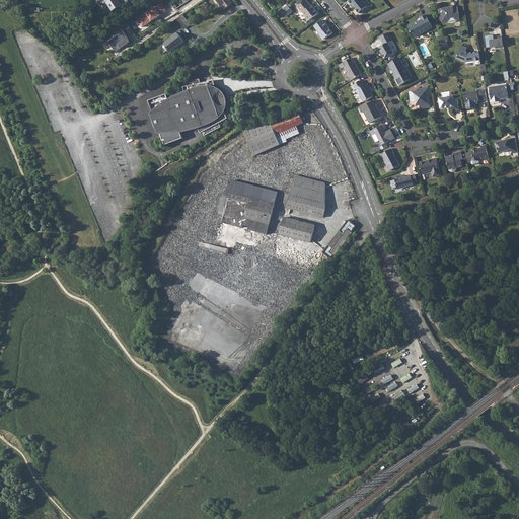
[(127,0),(121,0),(120,1),(118,0),(105,0),(101,3),(104,8),(108,6),(113,12),(129,2),(127,0)]
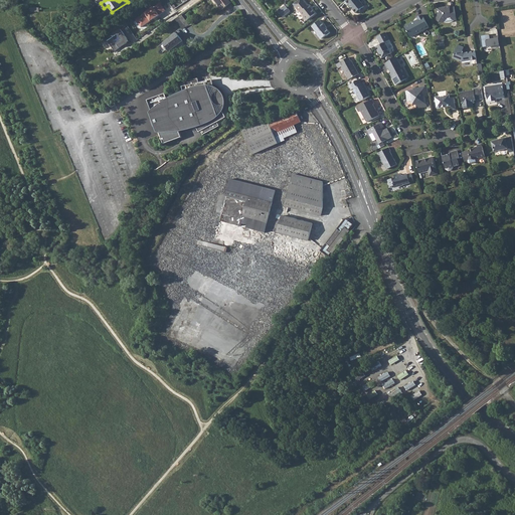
[(213,0),(221,10),(230,2),(228,0),(213,0)]
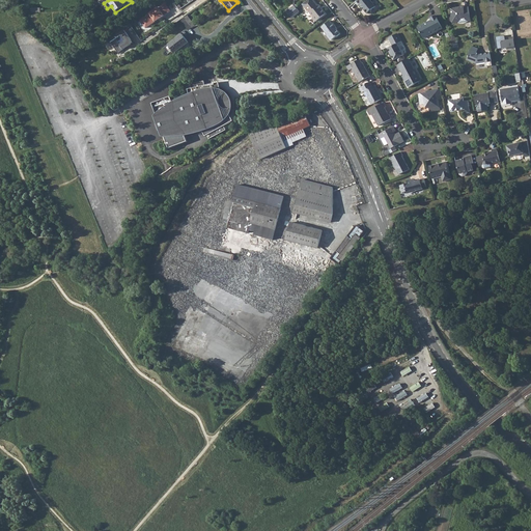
[(357,0),(356,1),(355,2),(358,6),(359,5),(366,14),(369,15),(371,12),(371,10),(375,6),(369,0),(357,0)]
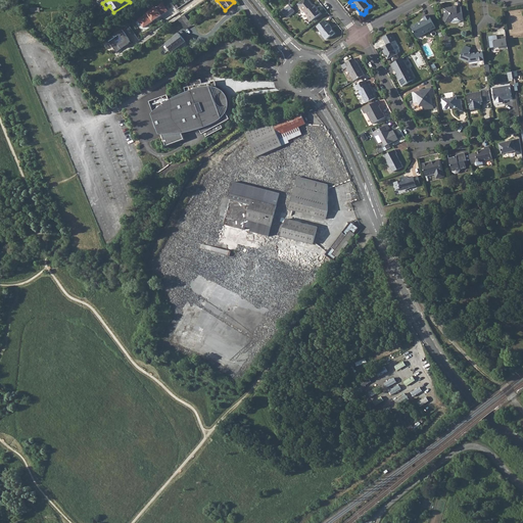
[(316,10),(313,7),(307,1),(300,8),(302,11),(303,11),(307,16),(307,18),(310,21),(312,21),(320,14),(320,13),(317,9),(316,10)]
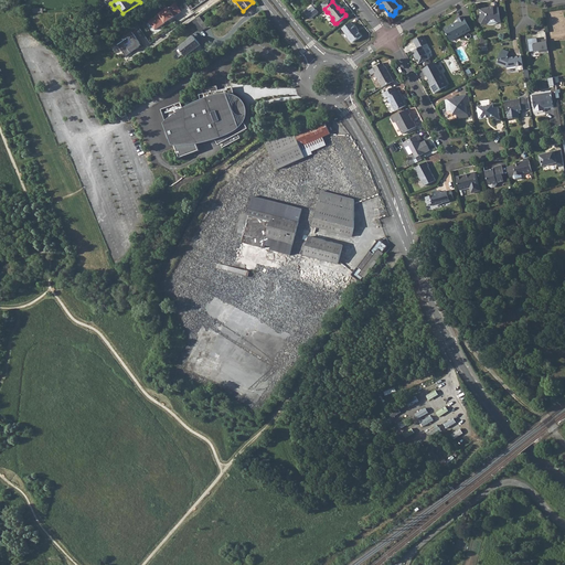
[(159,13),(149,21),(155,30),(181,11),(176,3),(159,14),(159,13)]
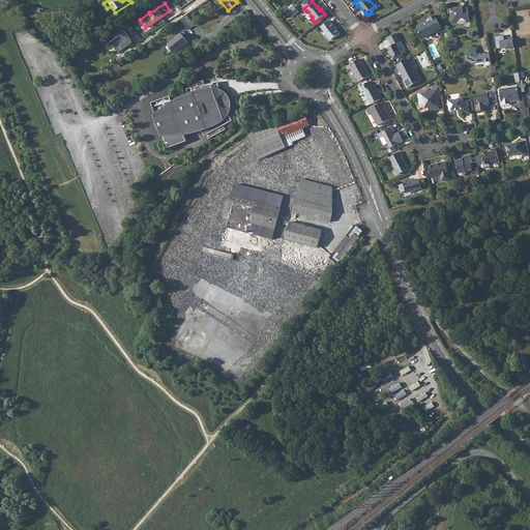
[(182,10),(180,12),(183,17),(194,8),(190,4),(182,10)]
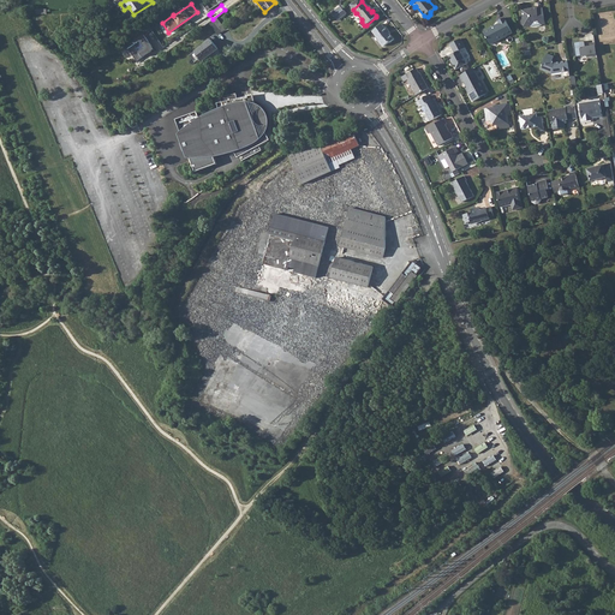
[(333,13),(335,17),(344,11),(340,7),(333,13)]
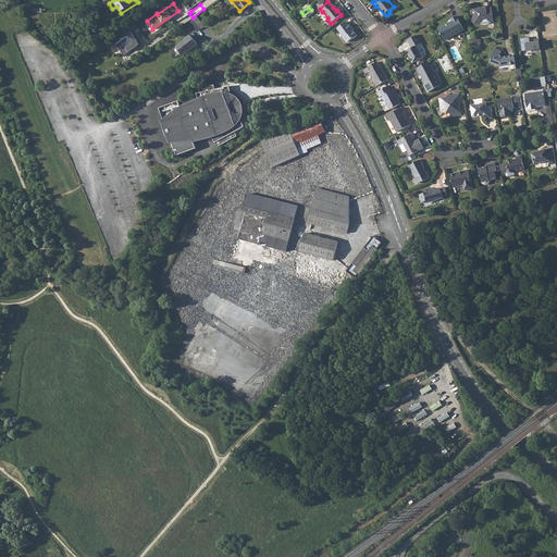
[(474,16),(473,19),(473,23),(477,25),(480,24),(483,25),(489,24),(491,23),(493,23),(492,9),(486,9),(486,8),(473,10),(474,16)]
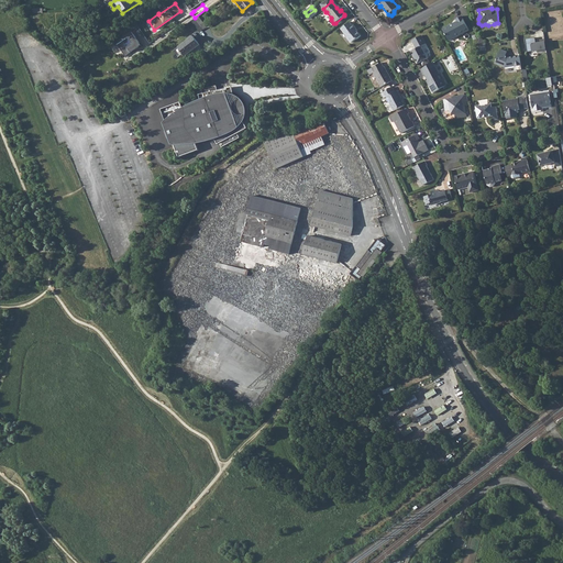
[(200,30),(206,26),(199,15),(195,18),(198,21),(196,23),(200,30)]
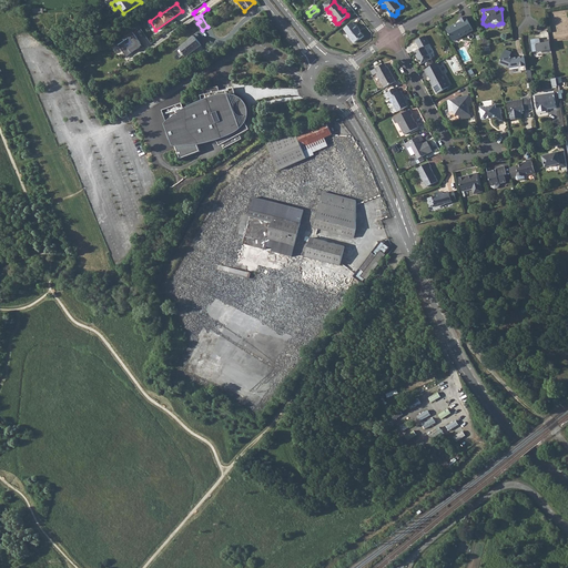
[(449,29),(447,30),(453,42),(474,31),(466,17),(460,20),(462,23),(454,28),(454,27),(449,29)]
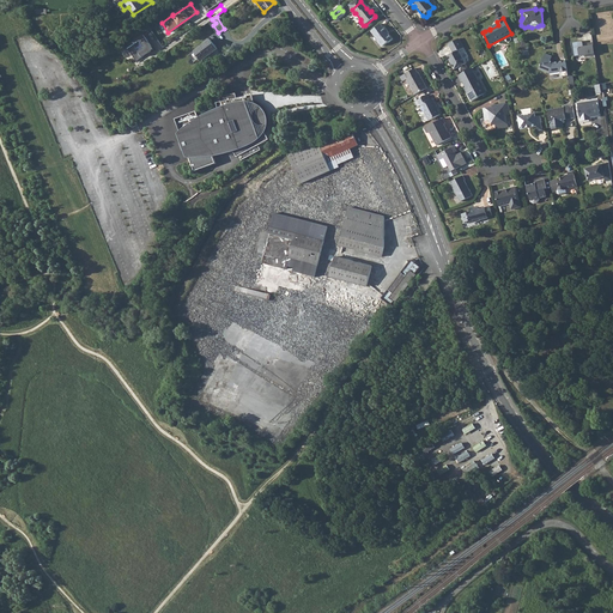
[(388,35),(387,32),(388,31),(384,26),(383,28),(381,24),(371,31),(378,40),(378,42),(381,46),(383,46),(388,42),(389,42),(392,40),(388,35)]
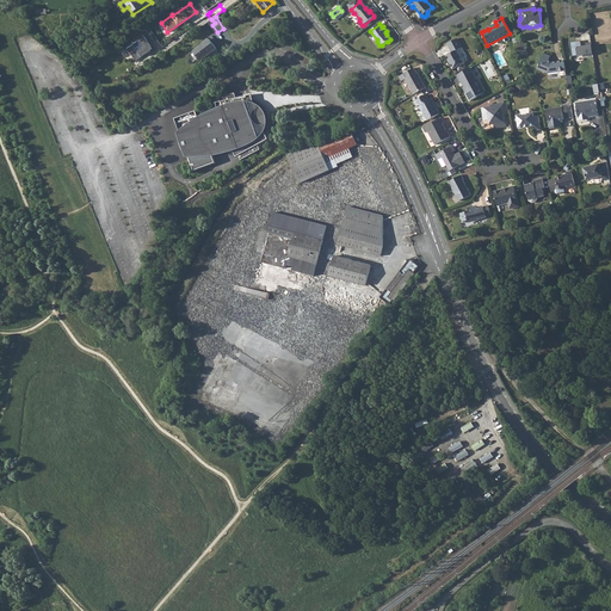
[(154,37),(144,44),(149,51),(160,44),(154,37)]
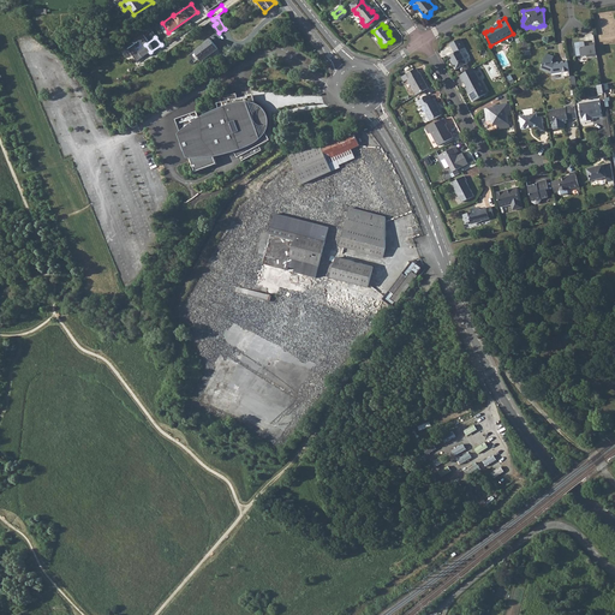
[(210,40),(195,52),(202,61),(218,49),(210,40)]
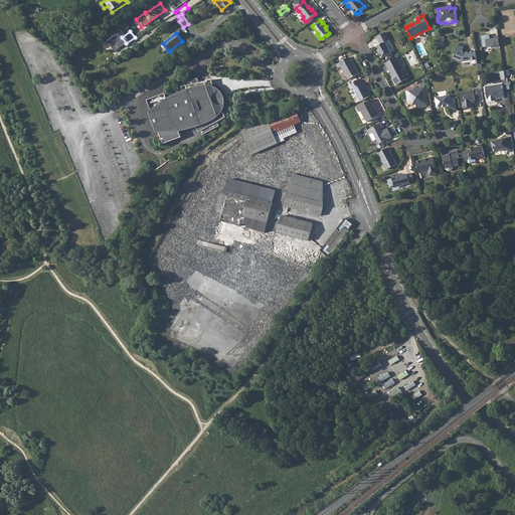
[(380,45),(376,47),(381,58),(390,53),(384,43),(389,40),(385,33),(376,38),(380,45)]
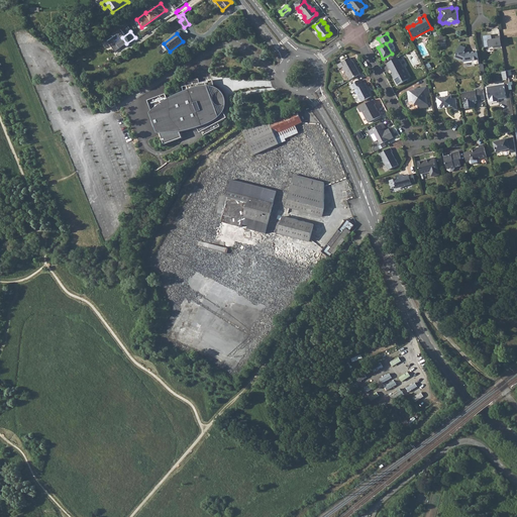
[(488,35),(482,36),(484,47),(493,46),(493,47),(502,46),(500,35),(495,36),(496,38),(492,39),(491,34),(488,35)]
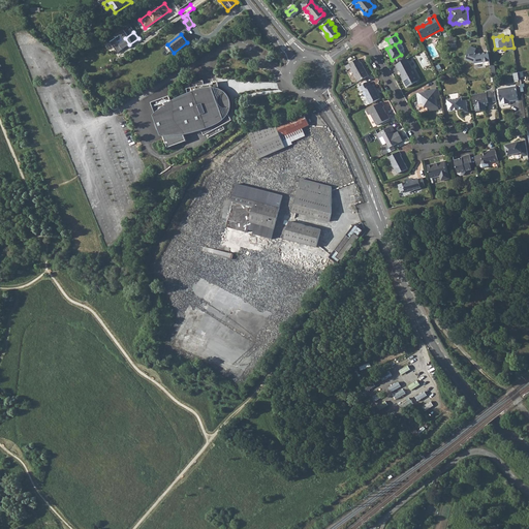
[(490,65),(488,53),(478,55),(474,53),(475,49),(470,47),(465,60),(474,64),(484,63),(484,66),(490,65)]
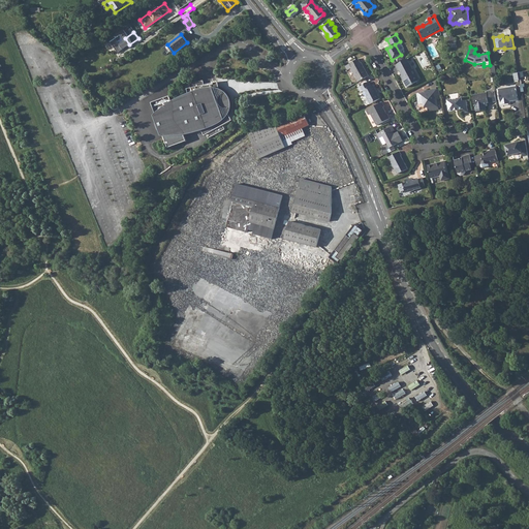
[(350,68),(358,82),(368,75),(361,62),(361,63),(358,59),(349,63),(349,64),(345,65),(347,69),(350,68)]
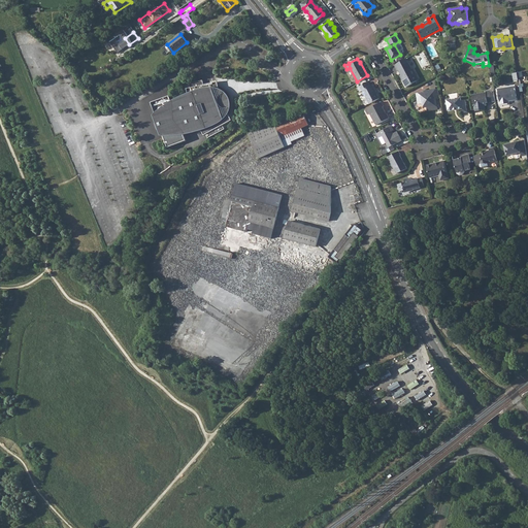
[(405,59),(394,65),(396,70),(397,70),(399,73),(400,72),(402,75),(400,75),(399,76),(405,88),(413,85),(411,84),(419,80),(413,69),(411,69),(405,59)]
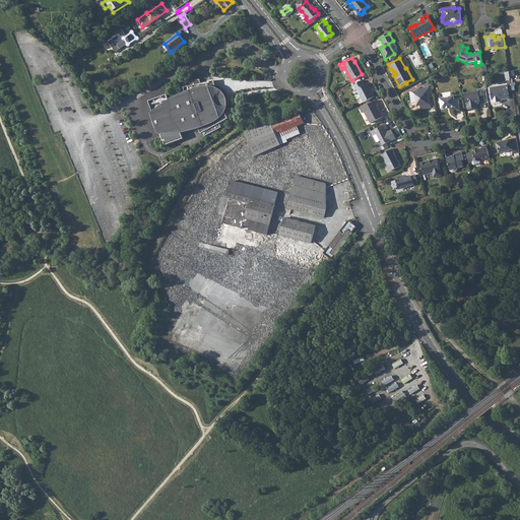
[(170,104),(167,94),(149,102),(153,113),(151,114),(159,134),(161,134),(166,145),(183,138),(180,130),(196,124),(201,133),(203,133),(205,136),(221,127),(219,124),(229,119),(222,107),(225,98),(217,93),(214,81),(200,84),(199,79),(183,83),(186,98),(170,104)]
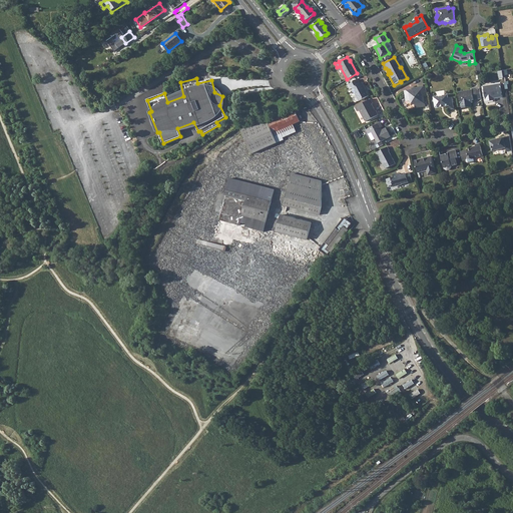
[(358,99),(359,100),(368,95),(365,89),(366,89),(362,82),(360,84),(358,79),(347,85),(349,89),(352,88),(358,99)]
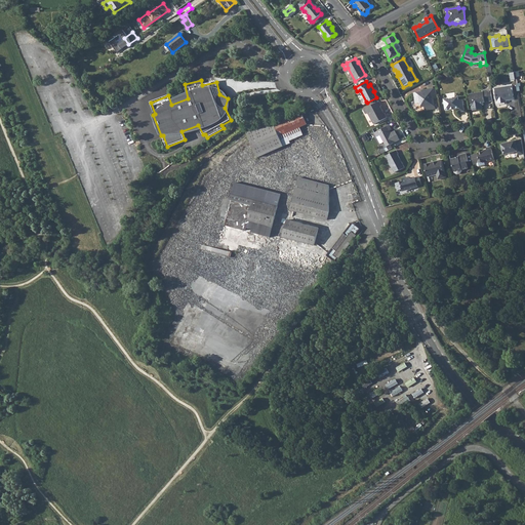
[(503,103),(503,101),(506,101),(513,99),(511,86),(494,88),(496,104),(503,103)]
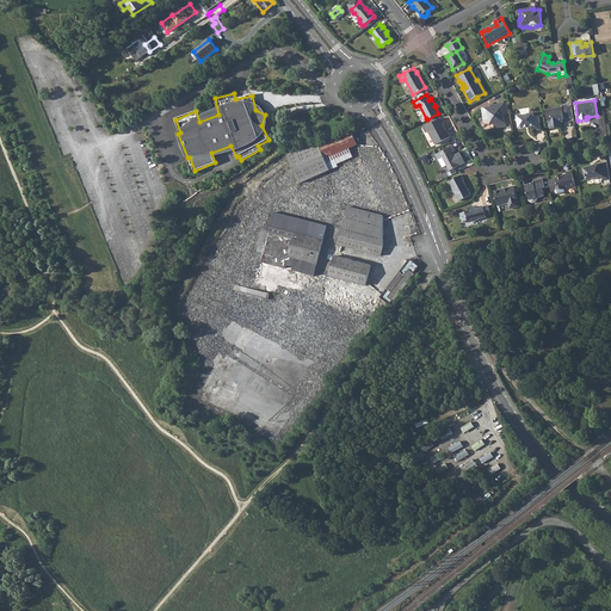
[(508,115),(507,103),(491,105),(492,109),(489,109),(488,109),(482,110),(483,121),(488,121),(488,123),(492,125),(494,124),(494,129),(506,127),(504,115),(508,115)]
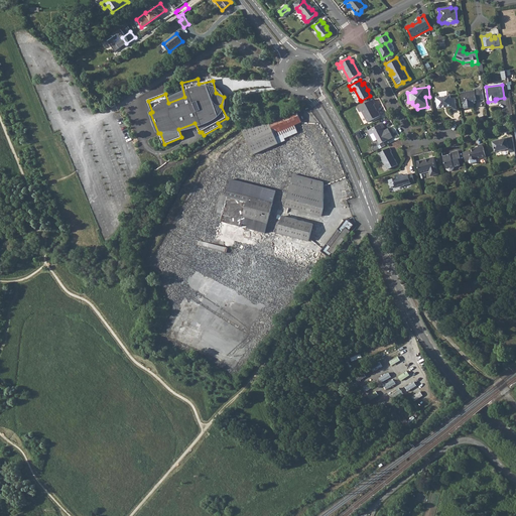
[(483,89),(462,93),(464,109),(471,108),(474,108),(474,104),(475,104),(475,101),(484,100),(483,89)]
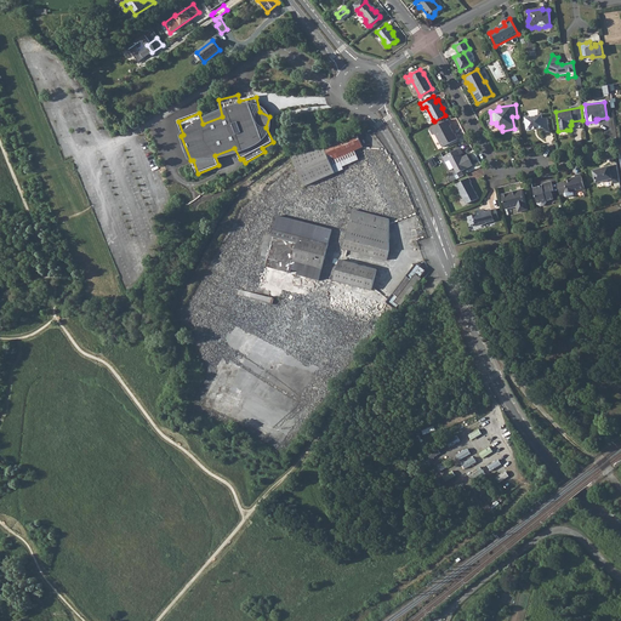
[(527,131),(533,130),(533,129),(537,129),(539,130),(543,129),(543,134),(550,132),(547,119),(541,119),(541,115),(535,117),(535,118),(531,118),(530,117),(524,118),(527,131)]
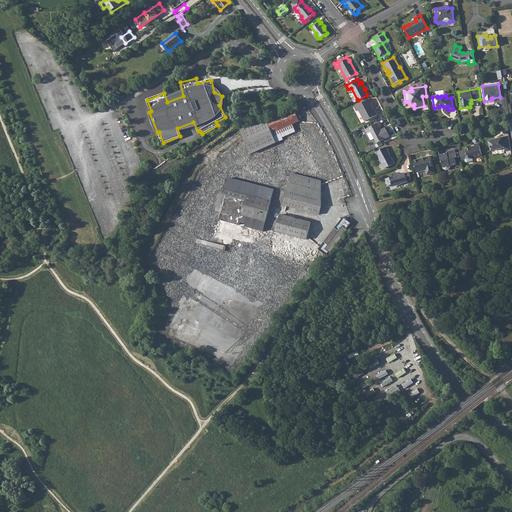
[(372,108),(373,108),(370,103),(372,102),(369,98),(354,106),(356,110),(358,109),(365,121),(377,114),(375,110),(374,110),(373,111),(372,108)]
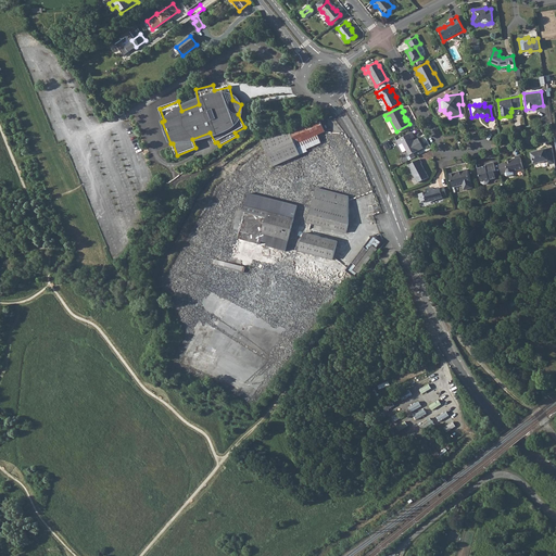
[(319,118),(289,131),(261,142),(274,167),(301,155),(295,144),(318,135),(325,131),(319,118)]
